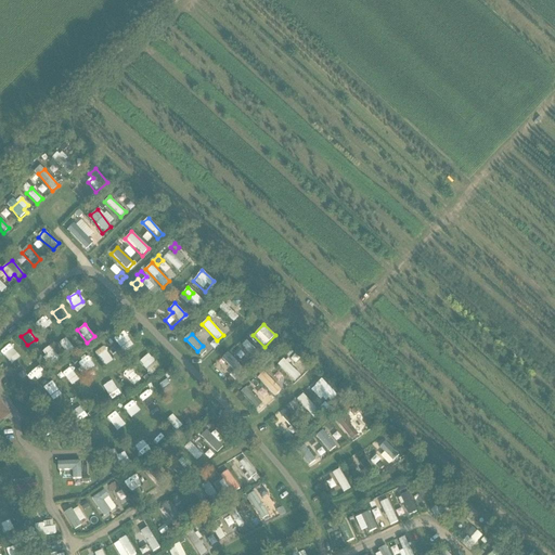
[(68,336),(57,345),(65,355),(76,345),(68,336)]
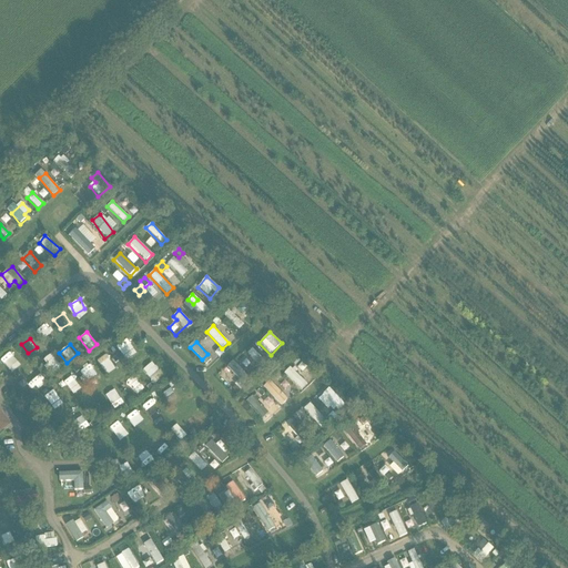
[(115,350),(124,362),(131,357),(122,345),(115,350)]
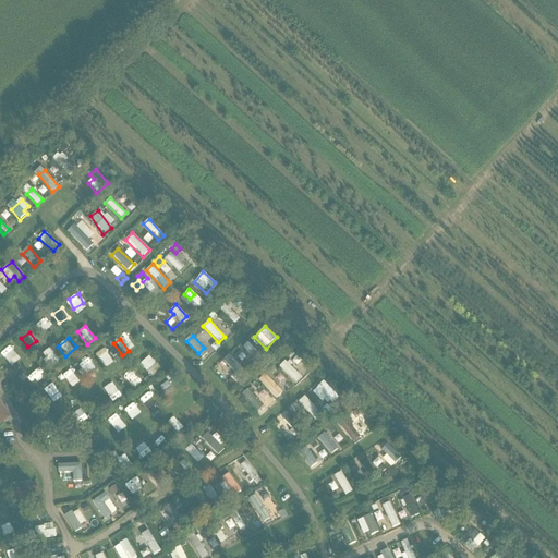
[(257,362),(262,356),(247,342),(242,348),(257,362)]
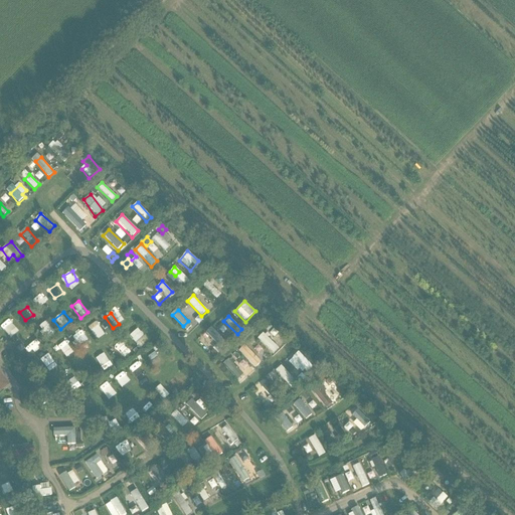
[(1,327),(8,336),(17,328),(9,320),(1,327)]
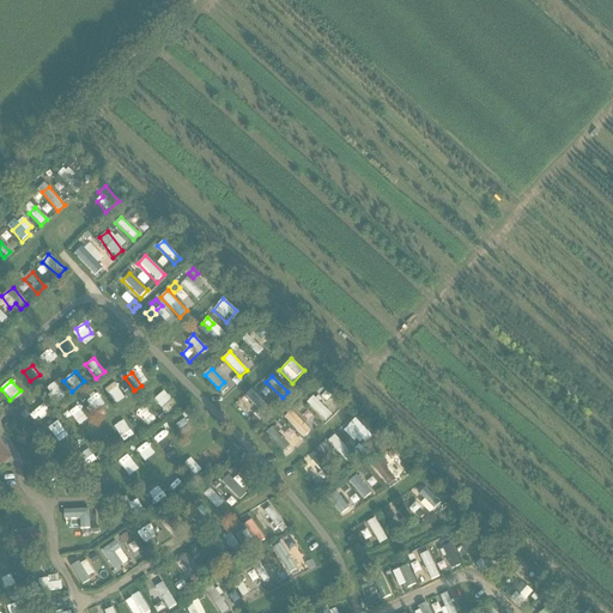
[(48,389),(53,395),(49,396),(56,405),(67,396),(56,382),(48,389)]
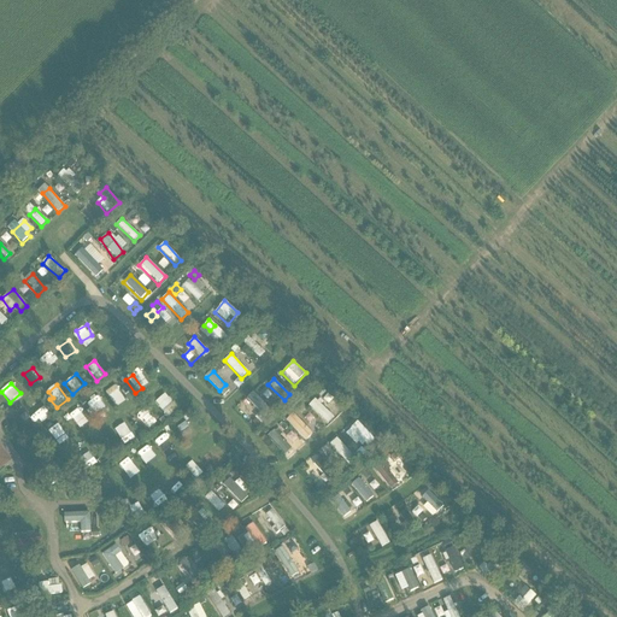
[(105,393),(117,407),(127,400),(115,386),(105,393)]
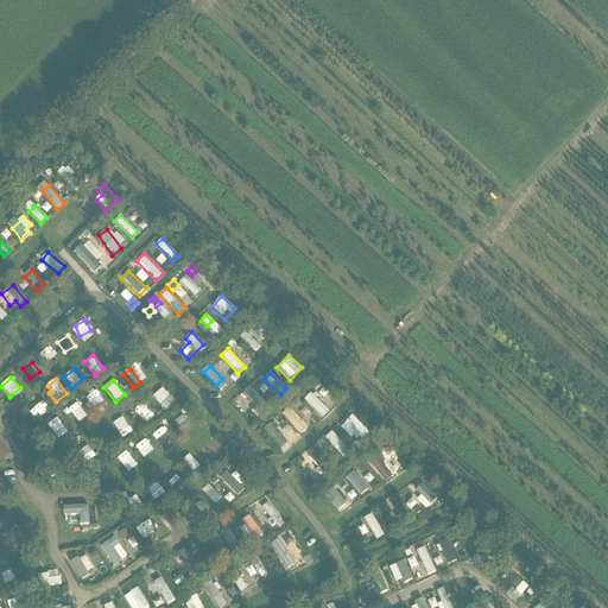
[(244,392),(261,412),(267,406),(249,386),(244,392)]
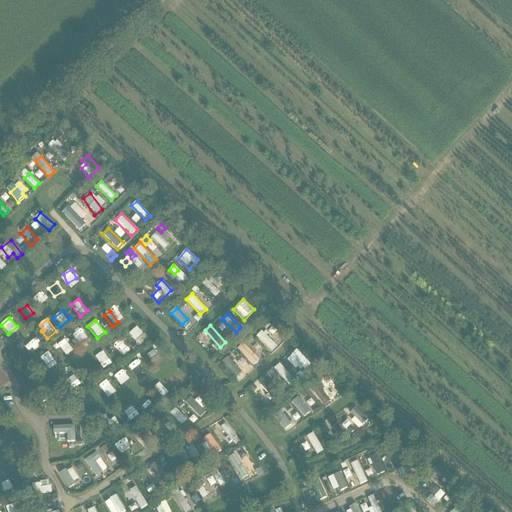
[(137,346),(148,341),(140,327),(129,333),(137,346)]
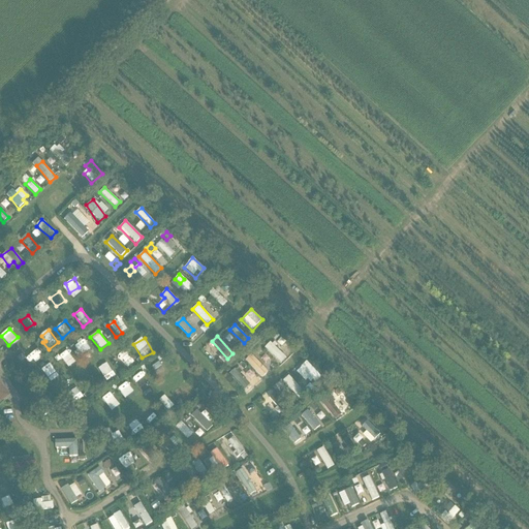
[(84,340),(74,345),(82,358),(91,351),(84,340)]
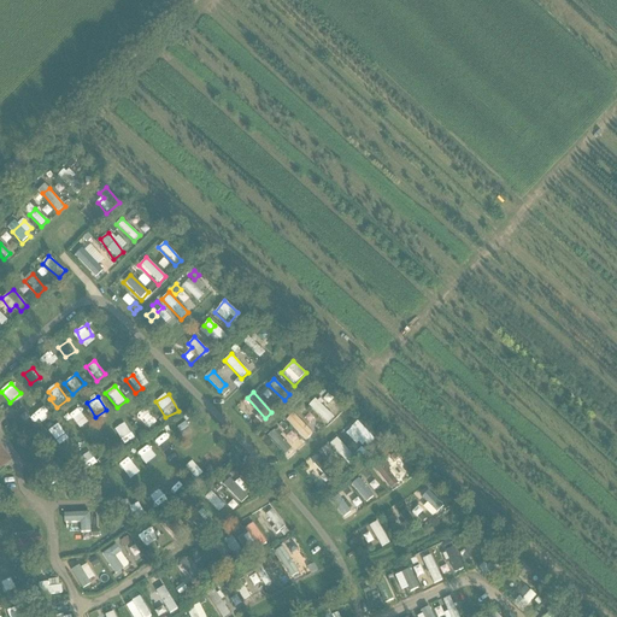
[(328,424),(335,417),(316,399),(309,406),(328,424)]
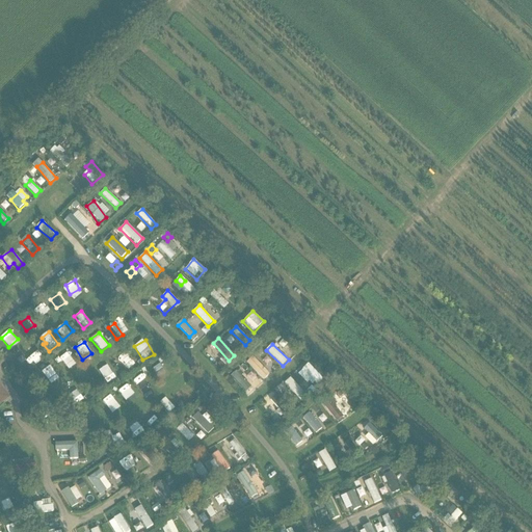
[(17,360),(21,365),(27,361),(31,366),(41,358),(32,348),(17,360)]
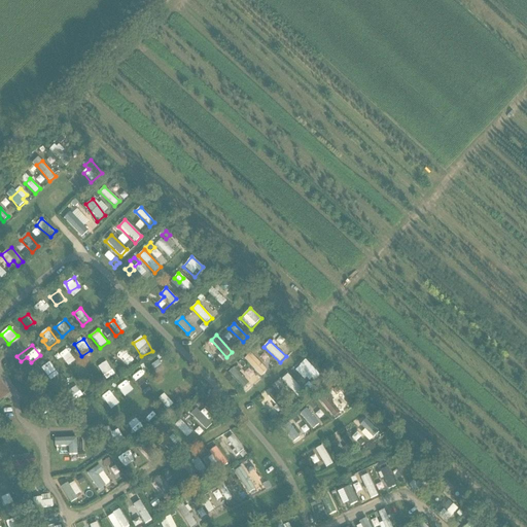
[(113,357),(123,370),(132,362),(121,350),(113,357)]
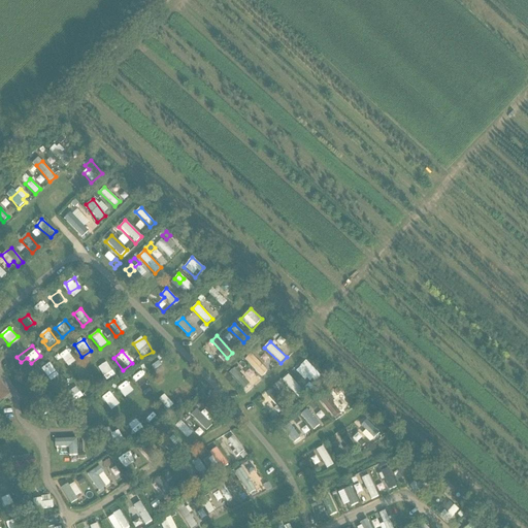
[(155,370),(164,364),(160,359),(152,366),(155,370)]
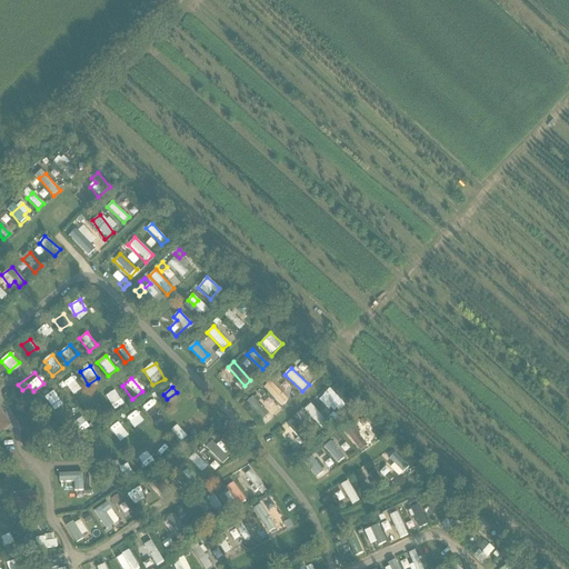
[(336,415),(346,406),(330,389),(320,398),(336,415)]
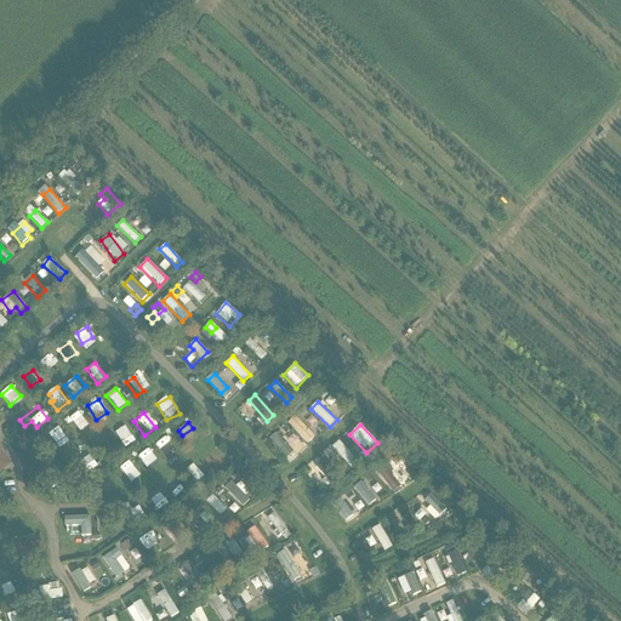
[(60,449),(69,443),(58,427),(49,434),(60,449)]
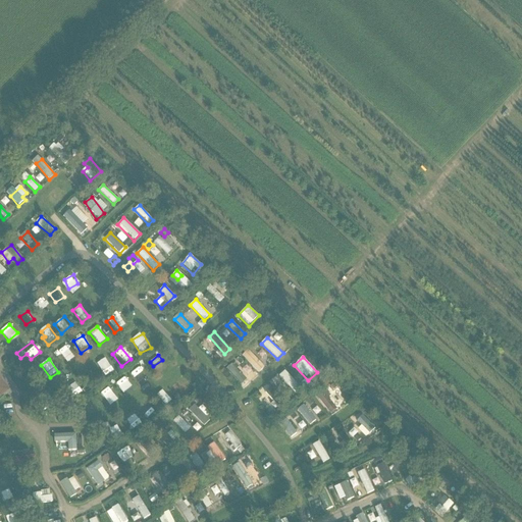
[(106,376),(113,371),(105,359),(98,364),(106,376)]
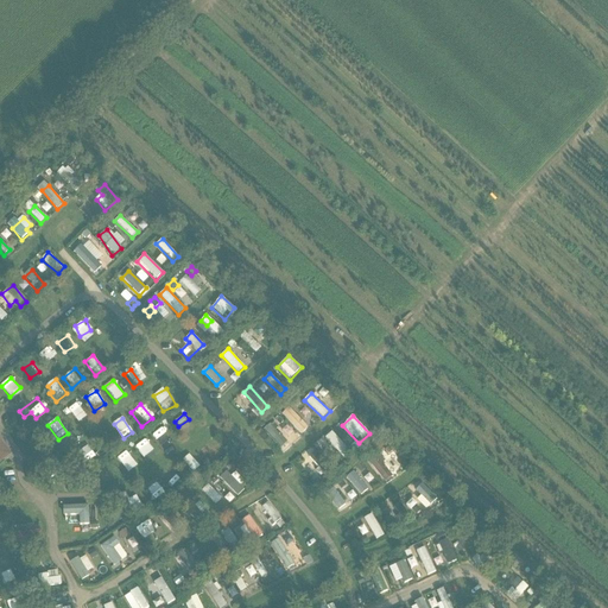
[(273,423),(264,429),(272,441),(282,434),(273,423)]
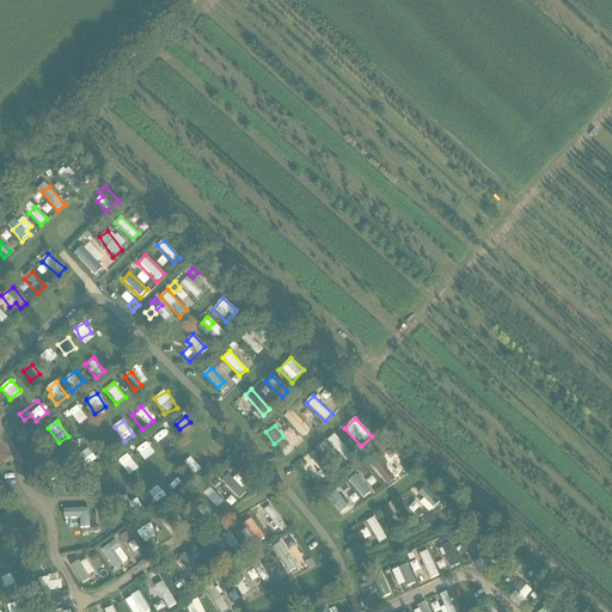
[(346,460),(352,454),(336,438),(329,444),(346,460)]
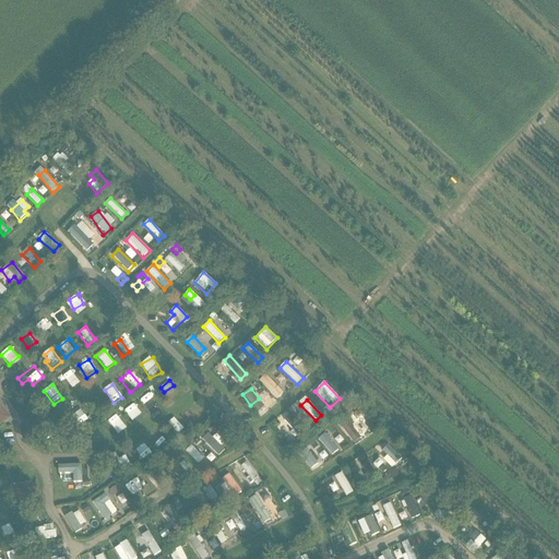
[(133,404),(125,411),(132,420),(141,414),(133,404)]
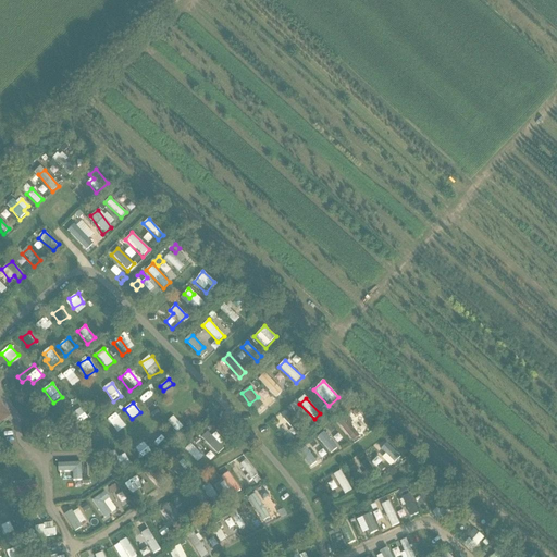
[(118,433),(126,426),(115,413),(108,420),(118,433)]
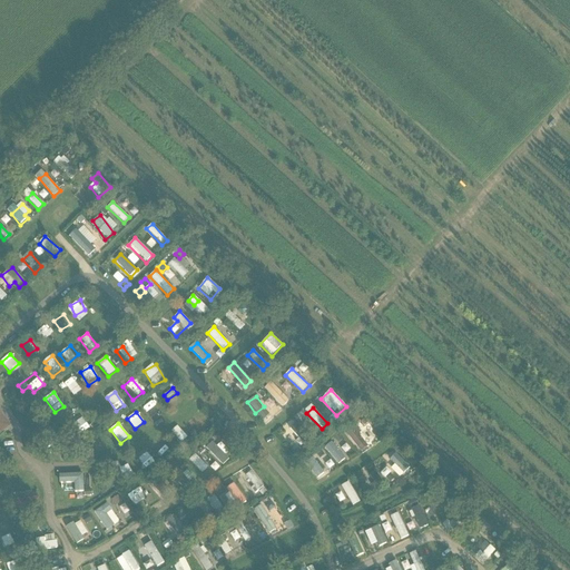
[(295,424),(284,434),(298,450),(310,440),(295,424)]
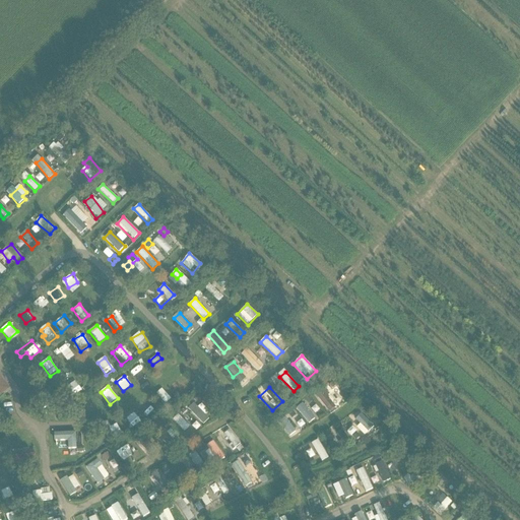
[(158,405),(169,402),(164,388),(154,391),(158,405)]
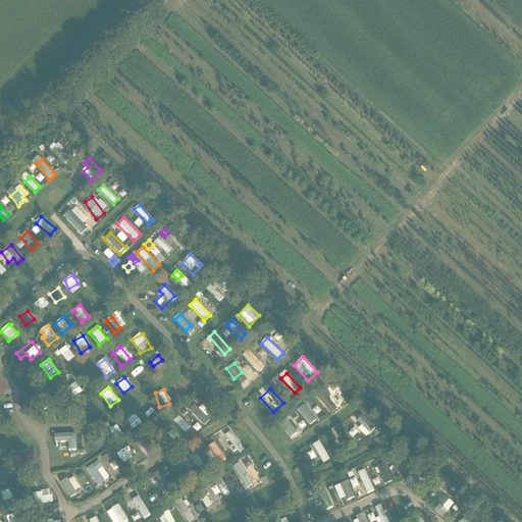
[(331,414),(337,408),(323,394),(317,401),(331,414)]
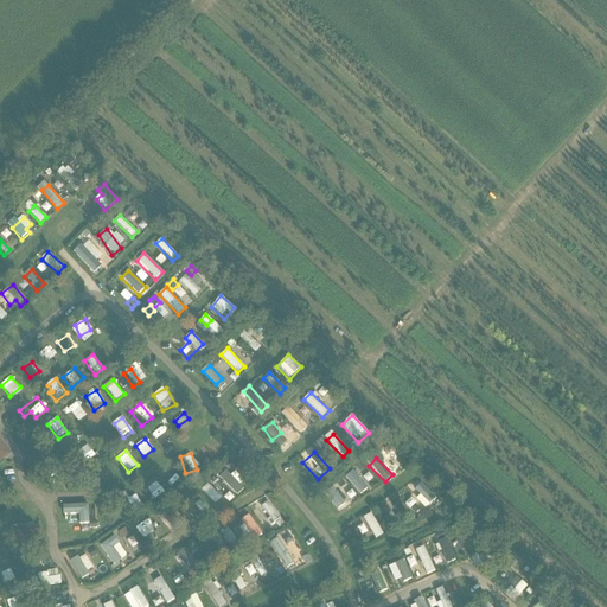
[(231,462),(227,467),(231,473),(237,468),(231,462)]
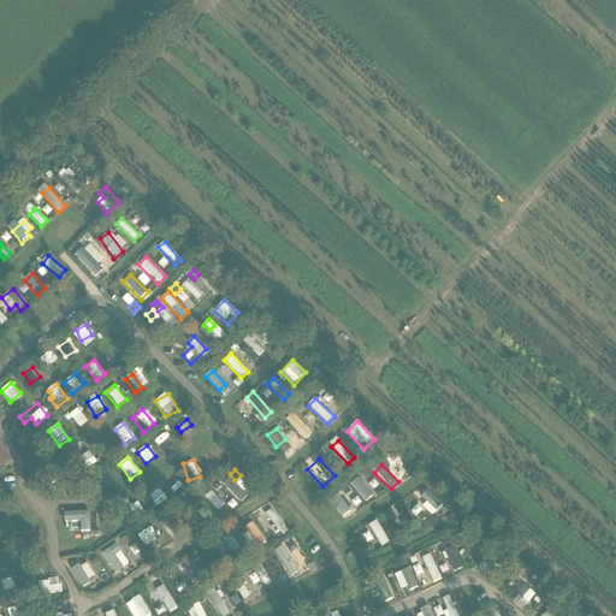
[(366,469),(360,474),(365,480),(371,475),(366,469)]
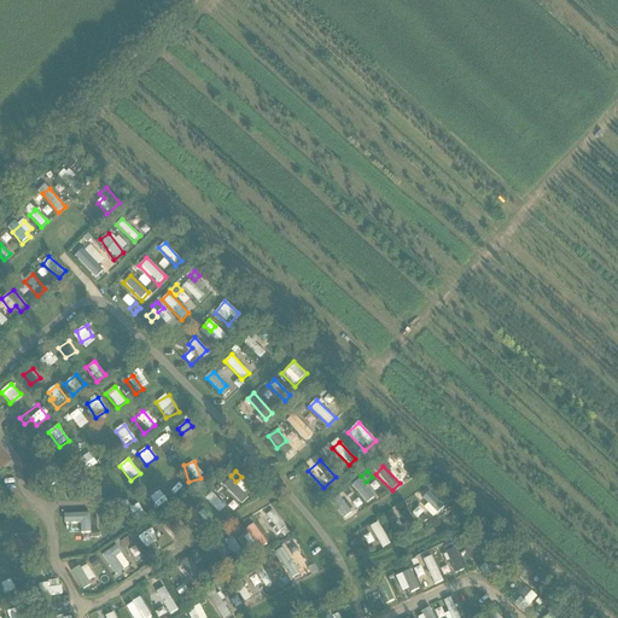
[(240,506),(250,499),(243,490),(246,488),(240,479),(234,484),(231,479),(223,484),(240,506)]
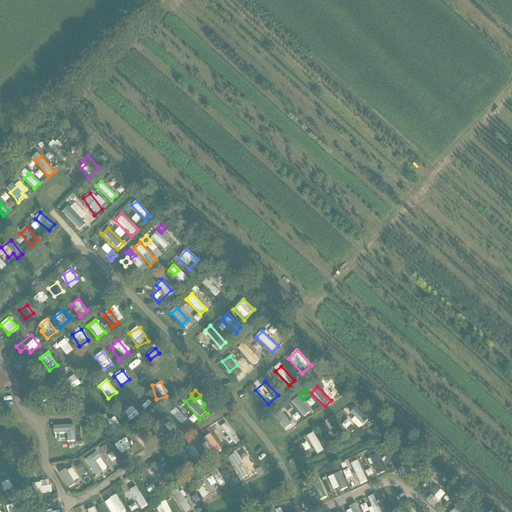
[(303,418),(310,414),(300,397),(293,401),(303,418)]
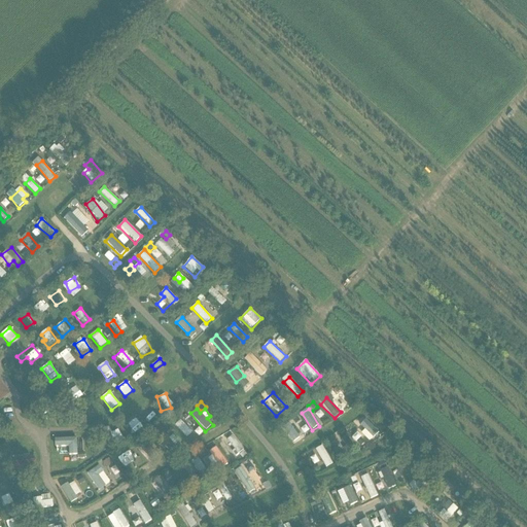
[(134,415),(125,420),(134,433),(143,428),(134,415)]
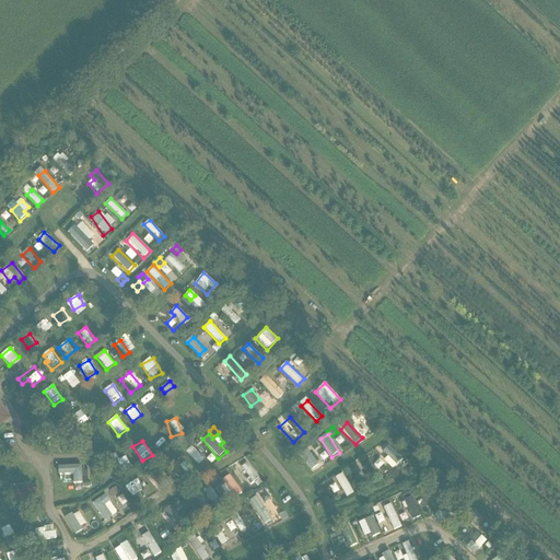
[(384,461),(393,469),(403,459),(388,445),(383,452),(387,456),(384,461)]
